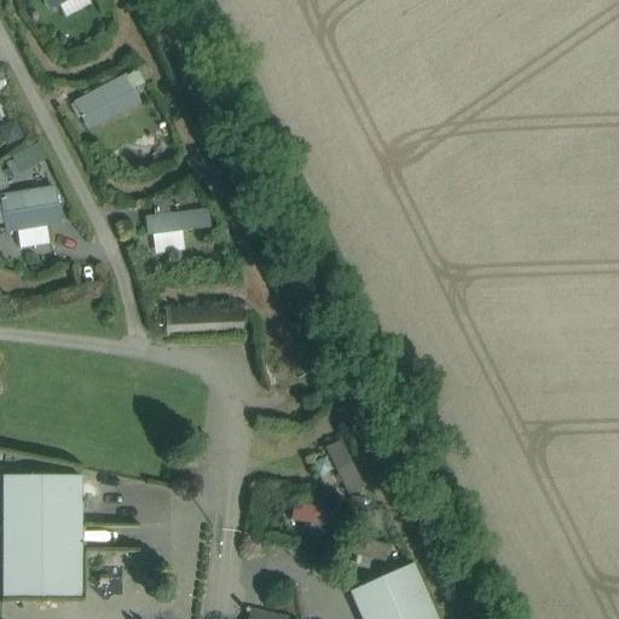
[(42,0),(55,23),(88,5),(85,0),(42,0)]
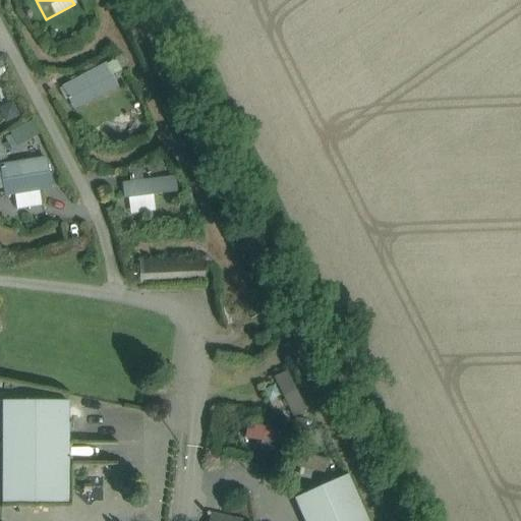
[(132,118),(111,74),(94,82),(115,126),(132,118)]
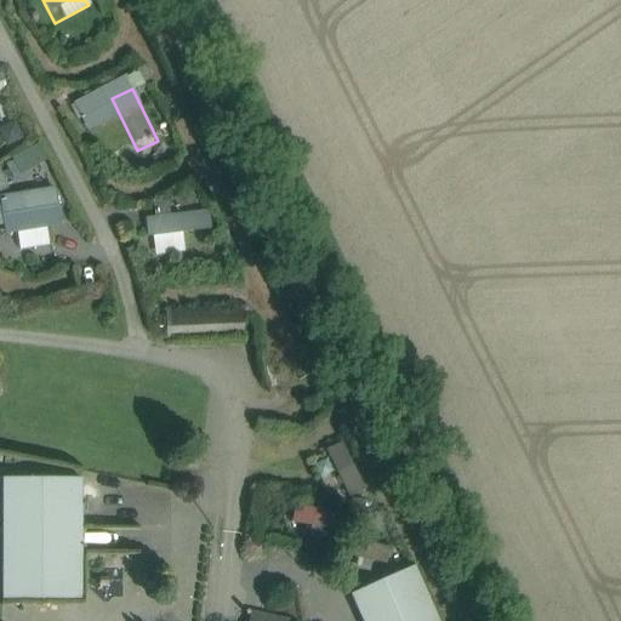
[(17,181),(0,189),(0,193),(24,234),(43,223),(17,181)]
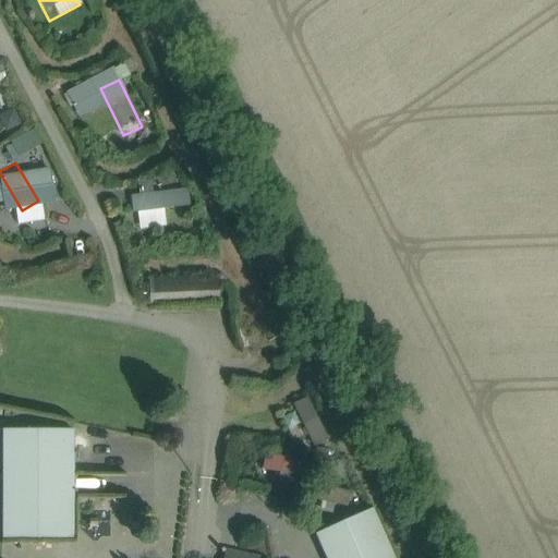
[(182,204),(172,183),(117,191),(121,214),(182,204)]
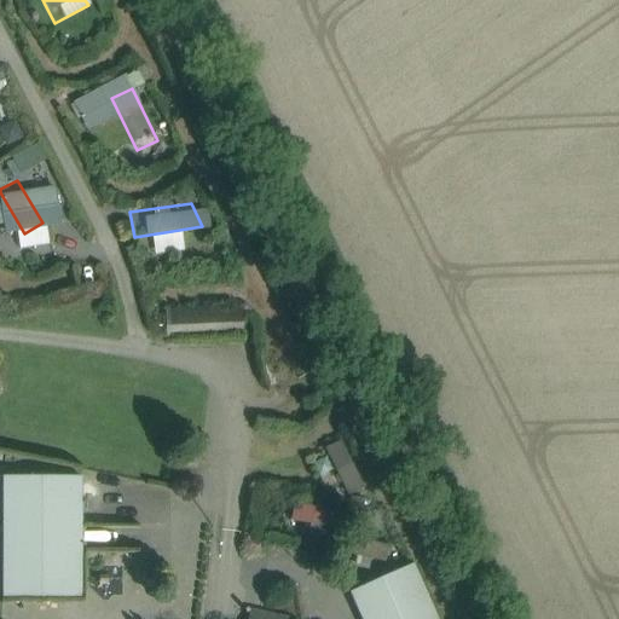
[(241,284),(160,284),(160,328),(241,328),(241,284)]
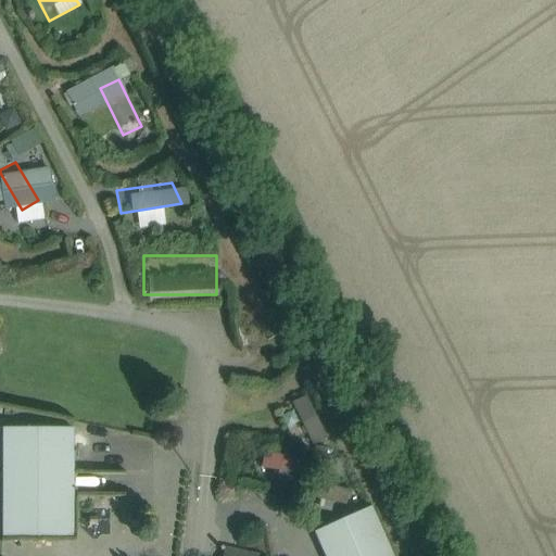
[(274,401),(269,433),(304,438),(308,405),(274,401)]
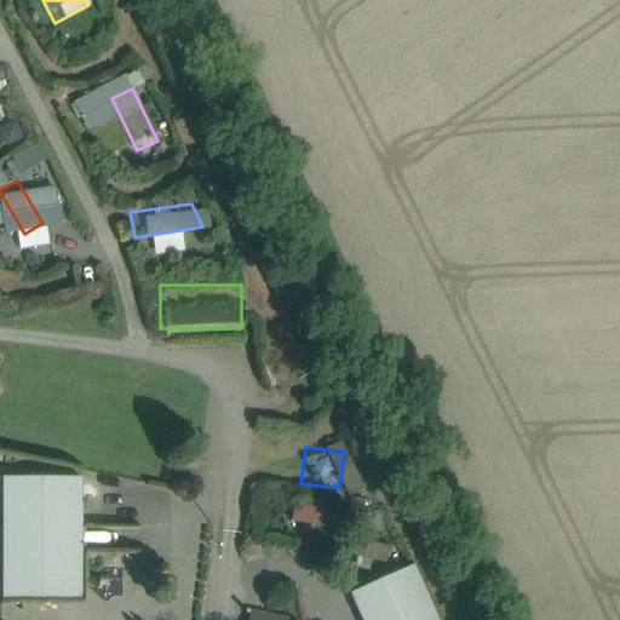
[(3,598),(81,598),(81,478),(3,478),(3,598)]
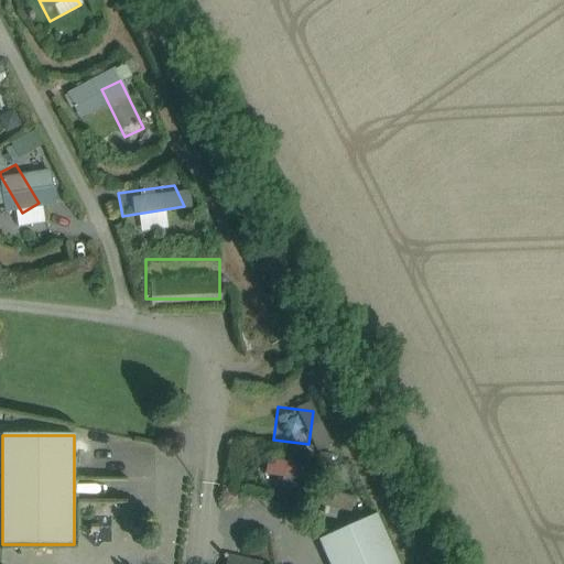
[(266,459),(264,479),(303,483),(305,463),(266,459)]
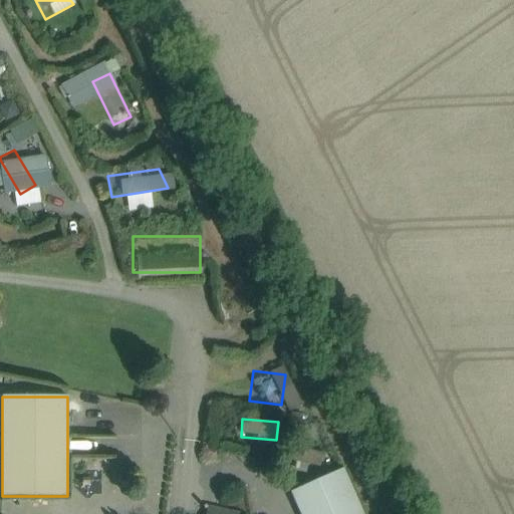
[(290,492),(299,513),(362,513),(343,469),(290,492)]
